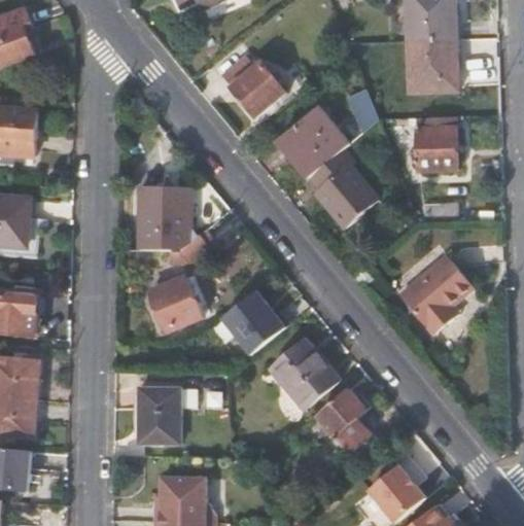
[(202,10),(224,0),(175,0),(180,9),(199,2),(202,10)]
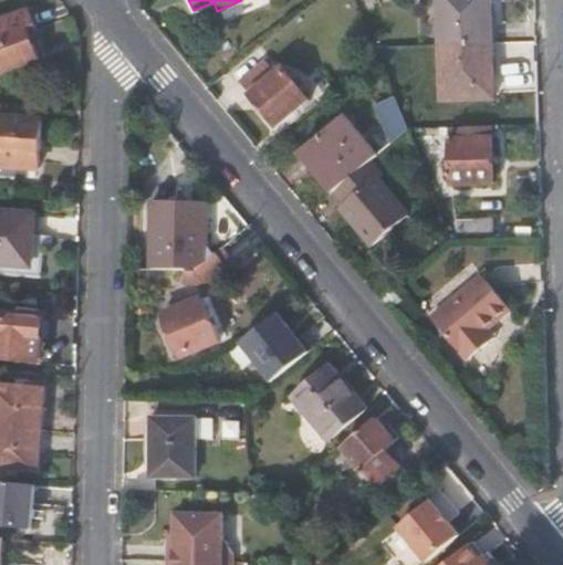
[(437,0),(439,44),(486,43),(485,14),(490,13),(489,0),(437,0)]
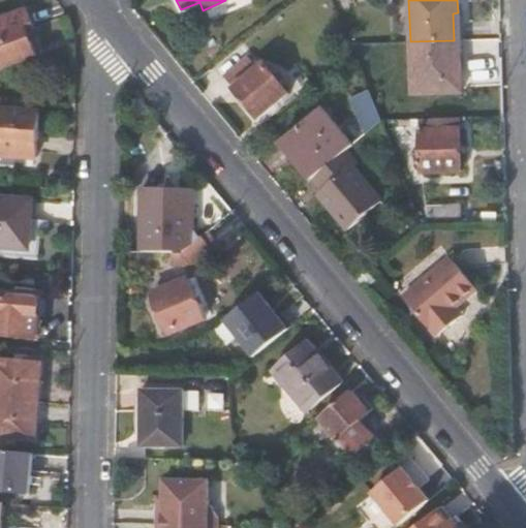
[(0,67),(33,57),(32,52),(38,50),(25,9),(0,18),(0,67)]
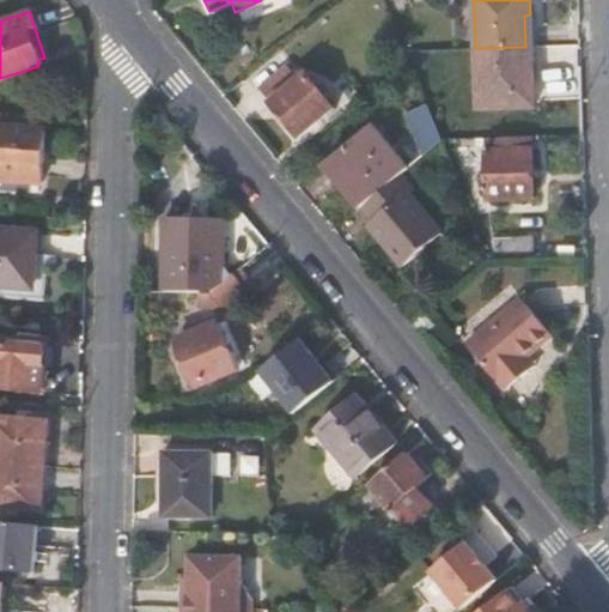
[(536,14),(530,14),(524,16),(525,47),(537,46),(536,14)]
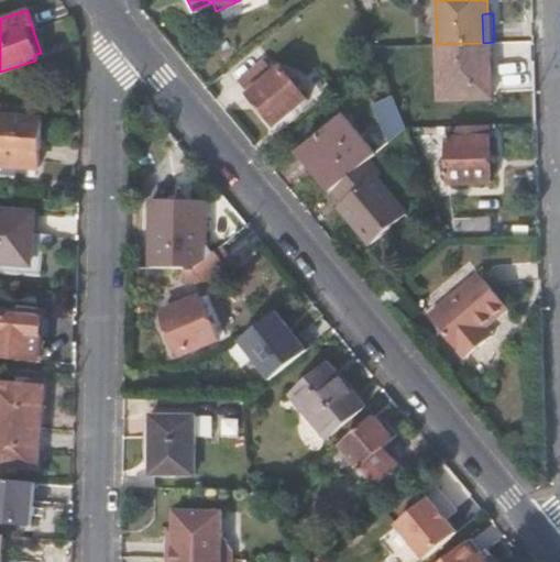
[(494,69),(494,42),(483,43),(483,69),(489,69),(494,69)]
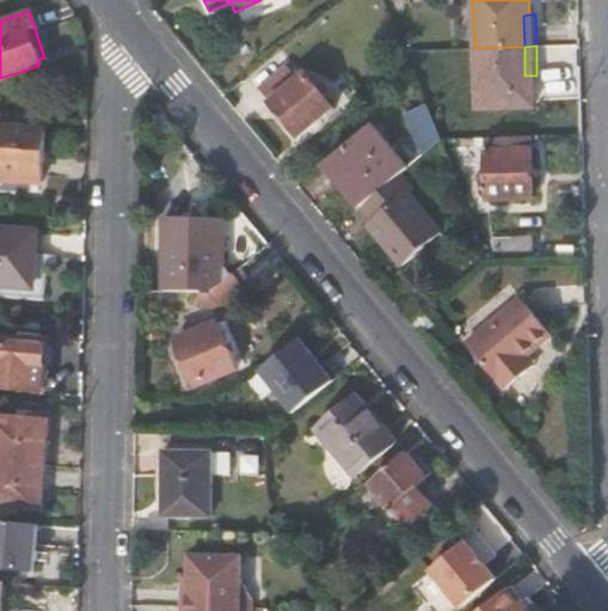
[(532,109),(530,75),(524,75),(524,47),(474,48),(477,110),(532,109)]
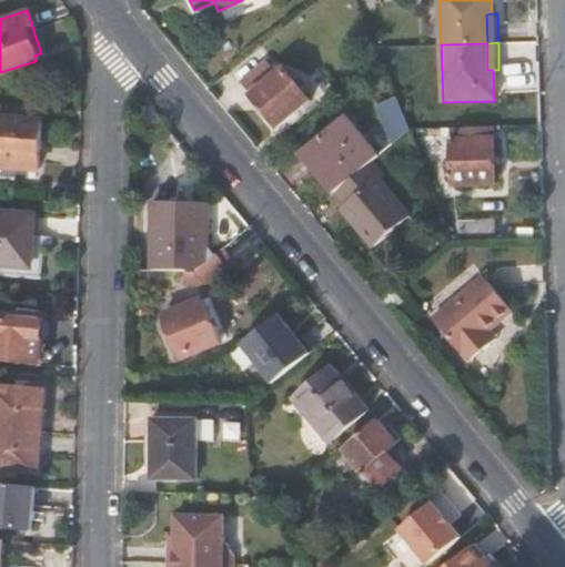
[(280,67),(273,72),(262,60),(238,81),(278,129),(310,102),(280,67)]
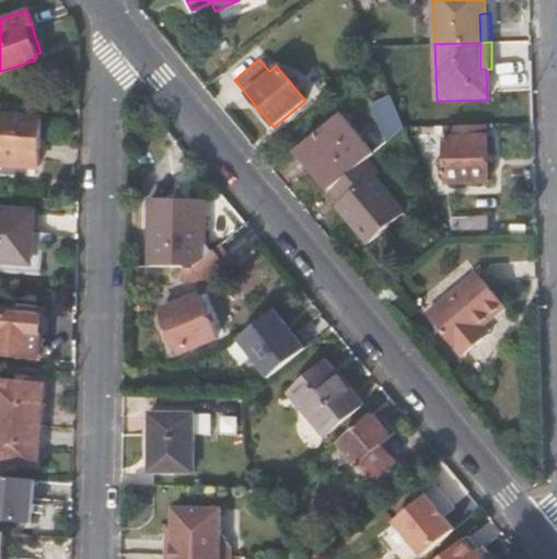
[(368,103),(380,147),(402,127),(398,120),(387,93),(368,103)]
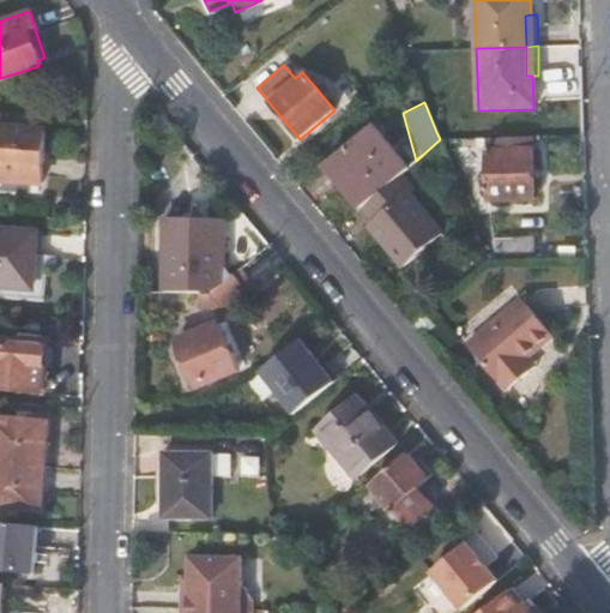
[(362,205),(363,206),(402,173),(409,167),(370,122),(326,162),(362,205)]
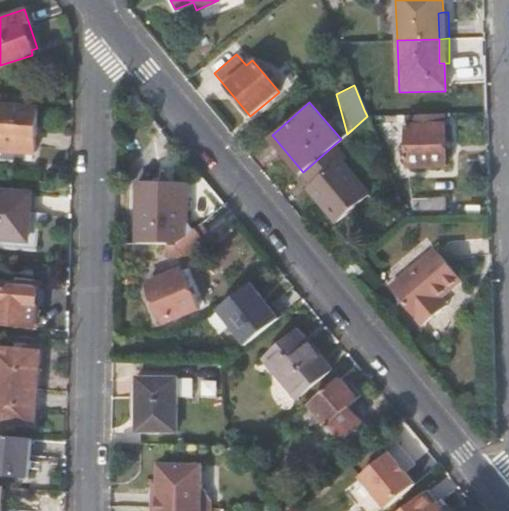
[(0,149),(32,152),(36,108),(0,104),(0,149)]
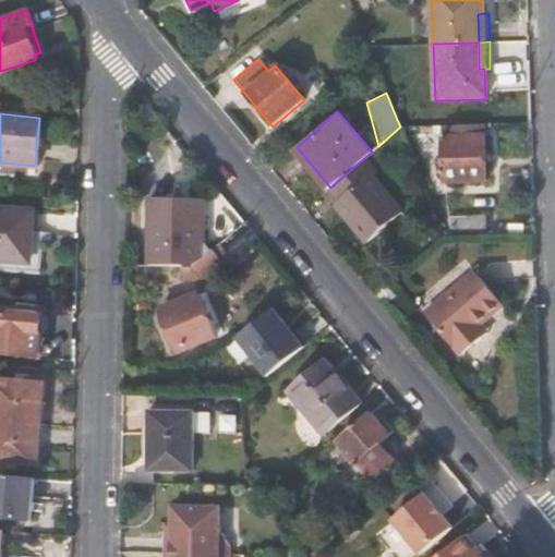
[(485,182),(483,123),(441,125),(444,183),(485,182)]
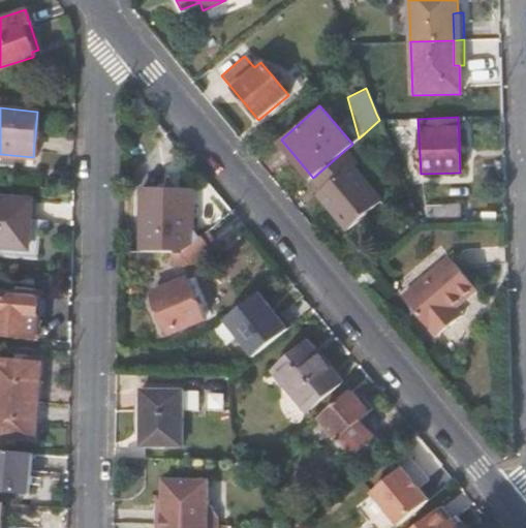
[(358,160),(346,149),(313,178),(325,189),(340,207),(334,211),(350,228),(382,199),(352,165),(358,160)]
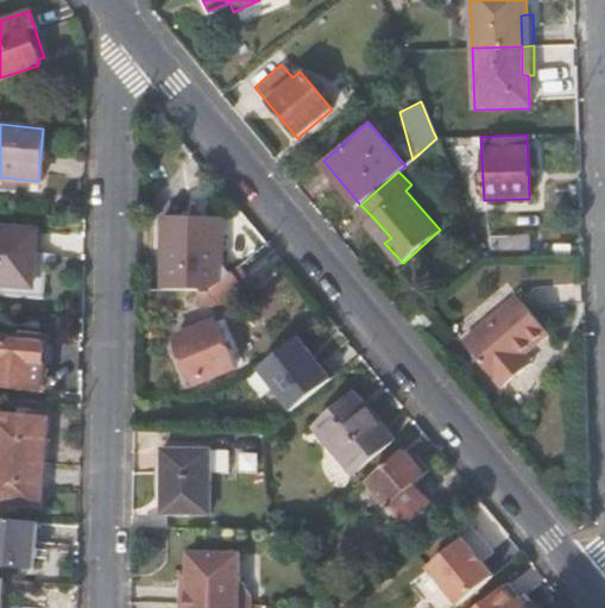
[(158,275),(158,292),(207,293),(225,276),(216,267),(218,226),(210,217),(186,217),(186,225),(164,225),(163,274),(158,275)]
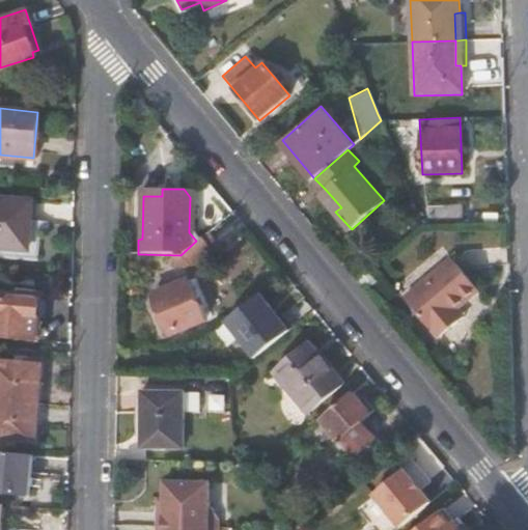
[(321,195),(335,212),(341,207),(326,190),(321,195)]
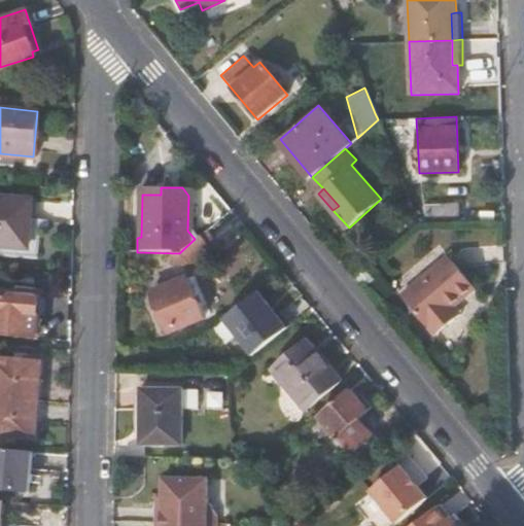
[(0,244),(27,247),(31,200),(0,197),(0,244)]
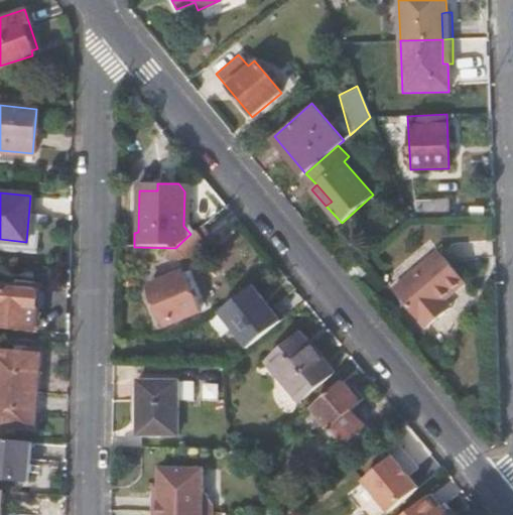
[(414,202),(414,218),(451,216),(450,200),(414,202)]
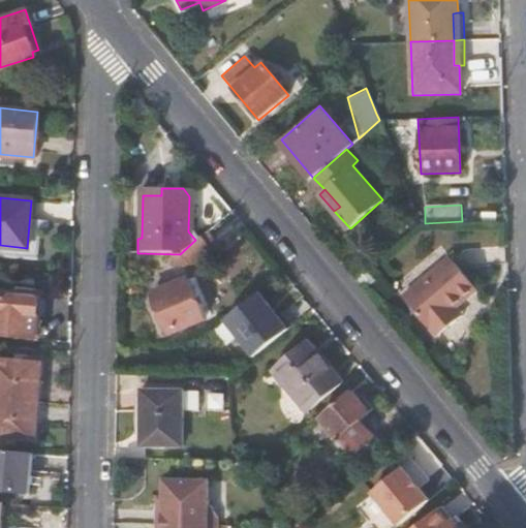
[(219,248),(206,231),(195,240),(180,254),(193,271),(219,248)]
